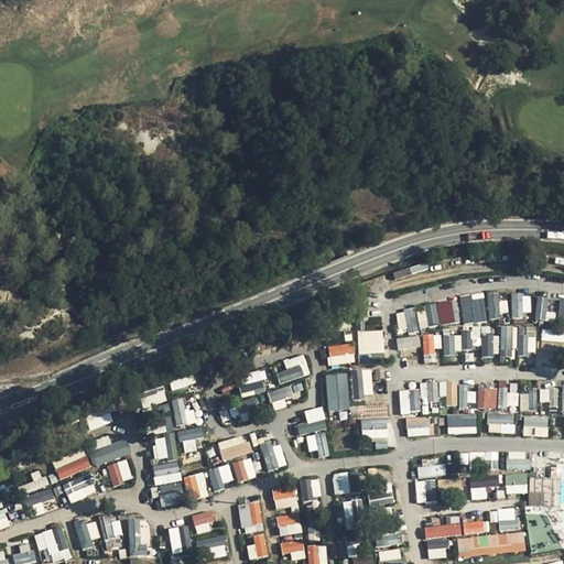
[(500,318),(499,293),(487,293),(488,318),(500,318)]
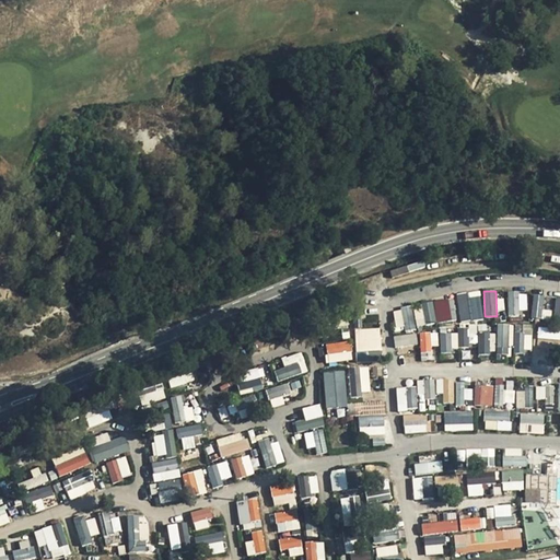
[(527,313),(527,292),(508,292),(508,313),(527,313)]
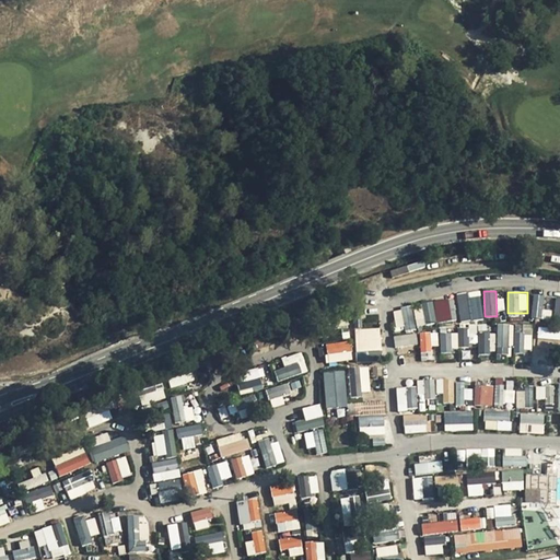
[(479,293),(456,295),(458,321),(481,318),(479,293)]
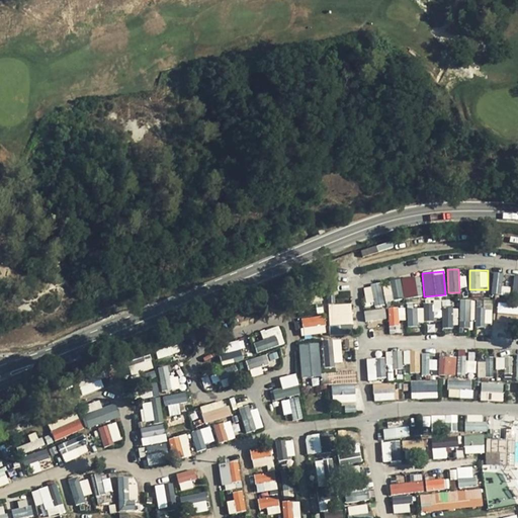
[(502,294),(503,272),(492,272),(491,293),(502,294)]
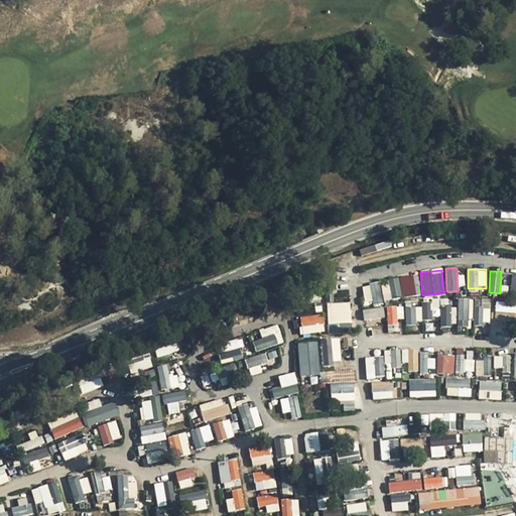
[(416,295),(414,275),(389,278),(391,298),(416,295)]
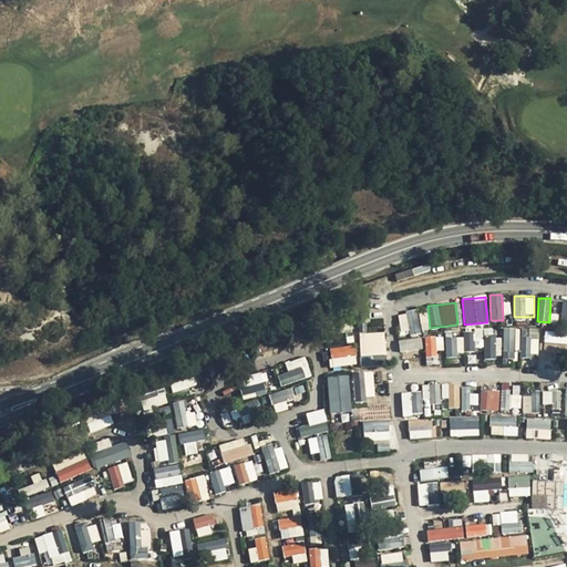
[(418,310),(398,312),(400,334),(419,333),(418,310)]
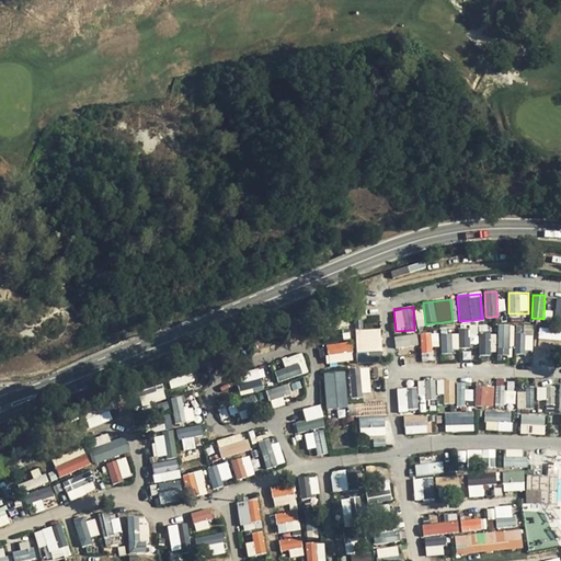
[(499,355),(513,355),(513,324),(497,324),(499,355)]
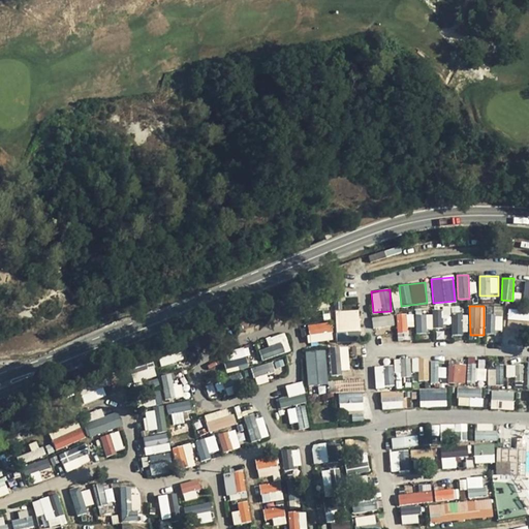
[(528,310),(509,307),(507,318),(528,321),(528,310)]
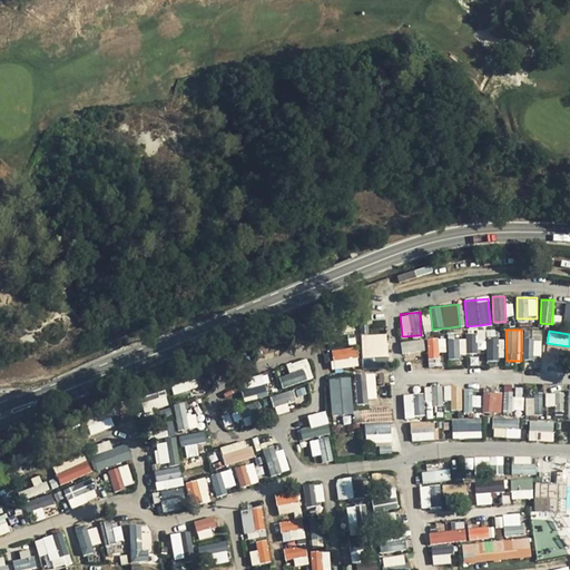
[(362,334),(363,356),(389,356),(387,333),(362,334)]
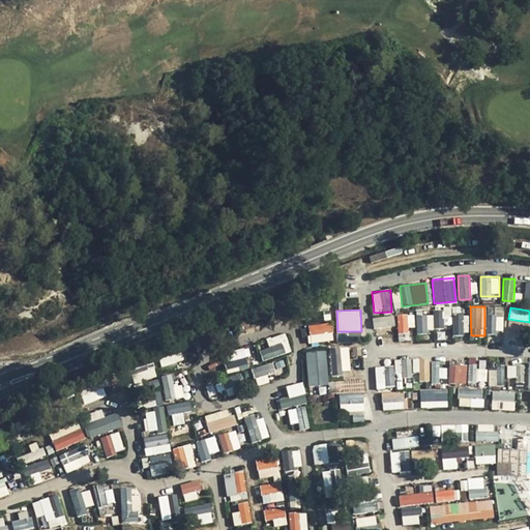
[(415,315),(417,332),(444,330),(443,312),(415,315)]
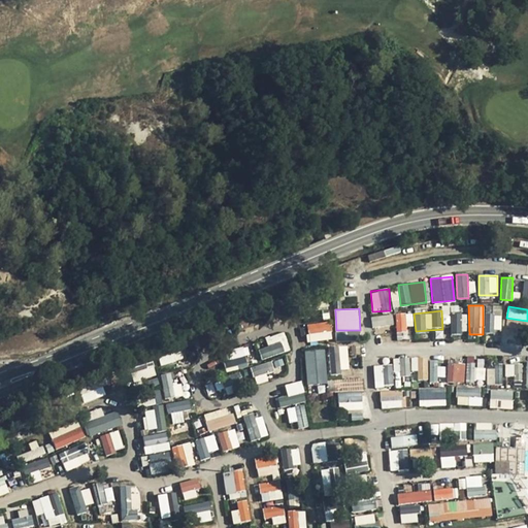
[(397,335),(408,334),(406,312),(395,314),(397,335)]
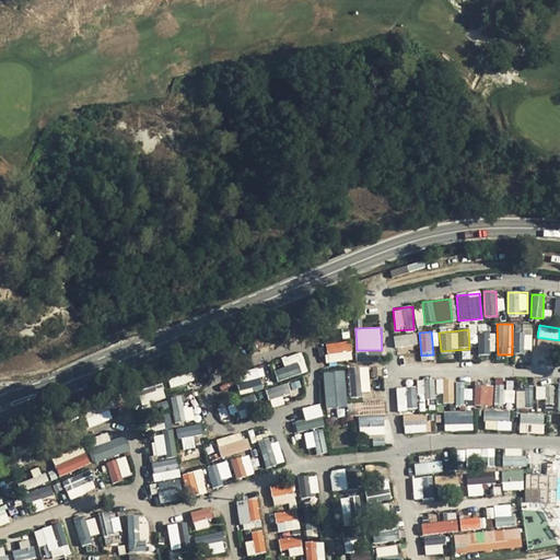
[(416,333),(394,335),(395,347),(417,345),(416,333)]
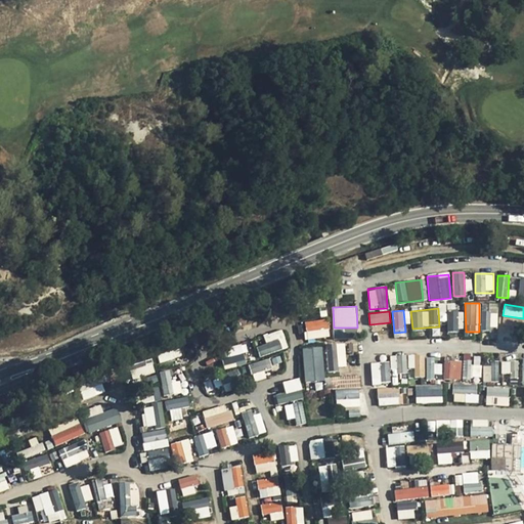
[(464,330),(463,311),(446,312),(447,332),(464,330)]
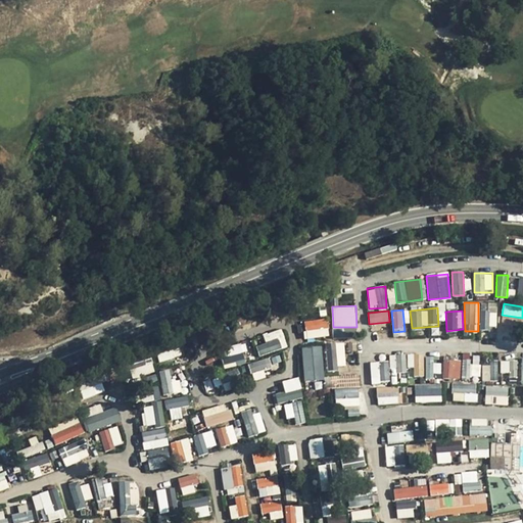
[(496,312),(480,312),(480,328),(496,328),(496,312)]
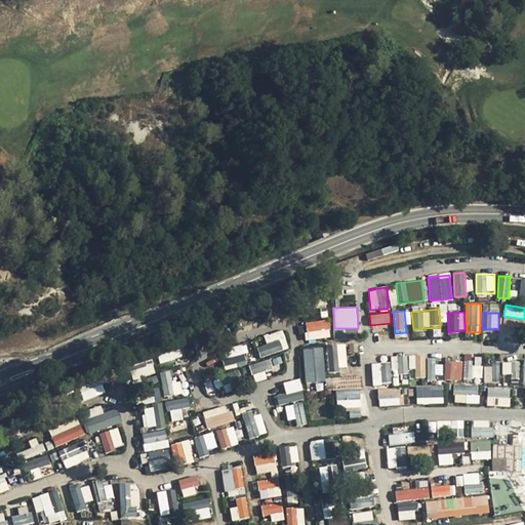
[(330,338),(330,321),(305,320),(305,338),(330,338)]
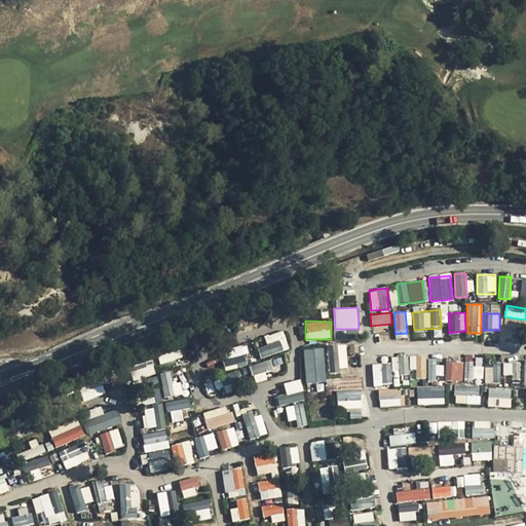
[(358,338),(357,330),(336,331),(336,340),(358,338)]
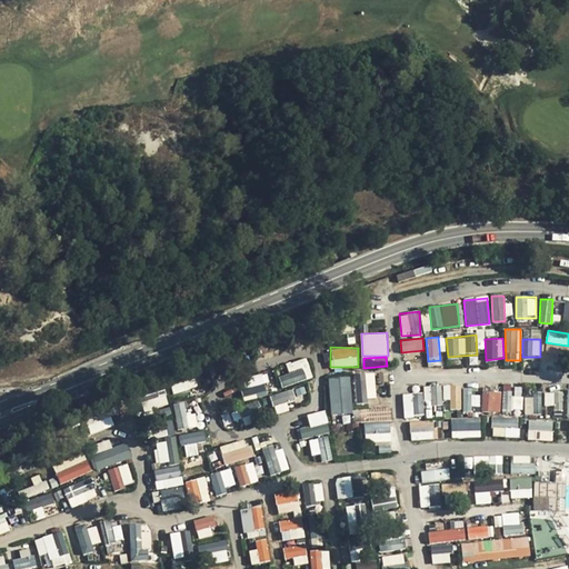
[(288,373),(279,375),(281,385),(311,380),(308,358),(286,362),(288,373)]
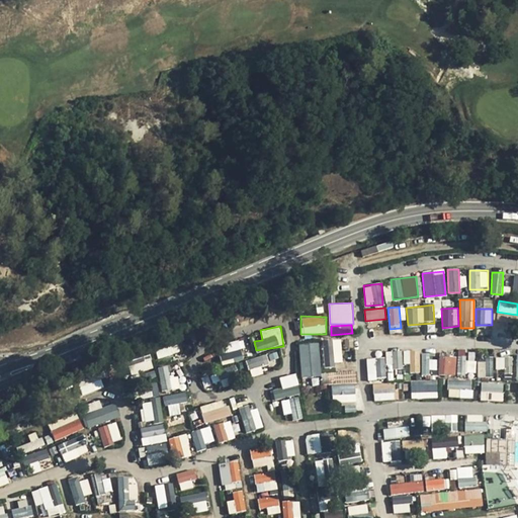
[(216,346),(222,365),(243,359),(240,348),(245,347),(242,338),(216,346)]
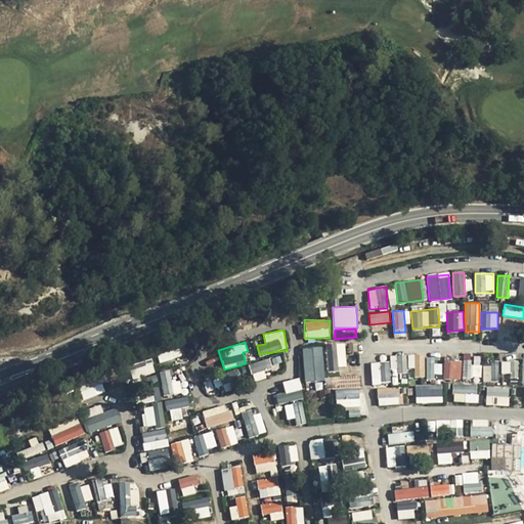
[(347,368),(345,342),(325,344),(328,369),(347,368)]
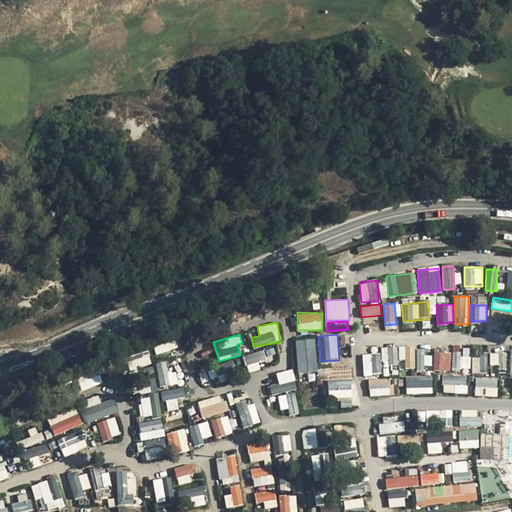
[(315,338),(295,339),(298,373),(318,371),(315,338)]
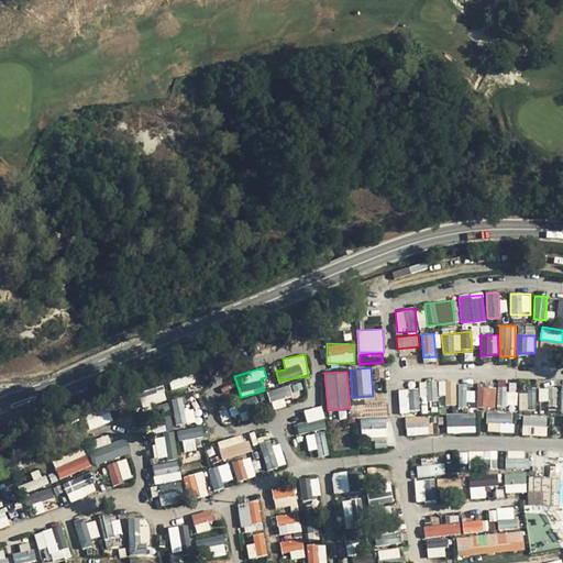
[(438,400),(437,381),(419,382),(420,401),(438,400)]
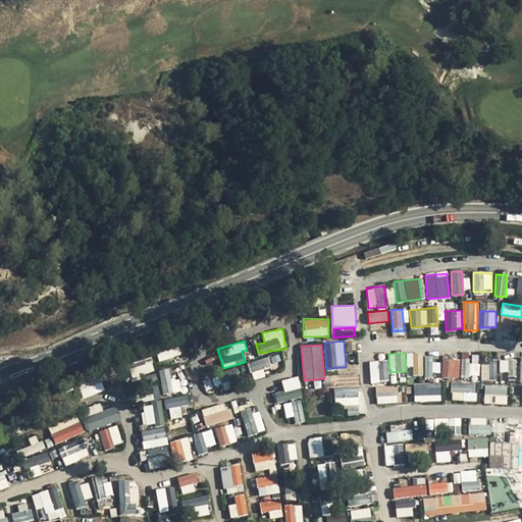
[(406,354),(407,365),(412,365),(413,376),(424,376),(423,354),(406,354)]
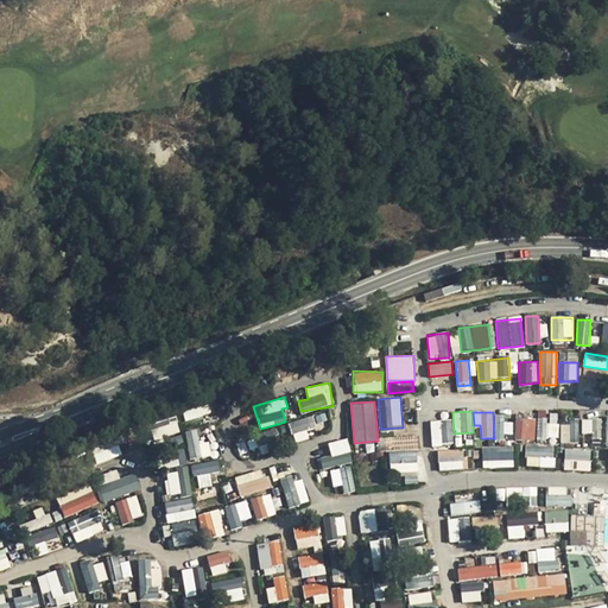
[(309,438),(306,431),(317,429),(314,416),(290,422),(295,442),(309,438)]
